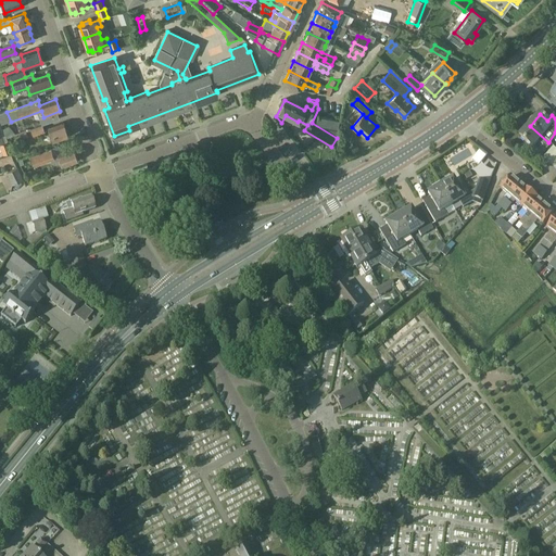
[(338,128),(339,119),(317,115),(316,124),(338,128)]
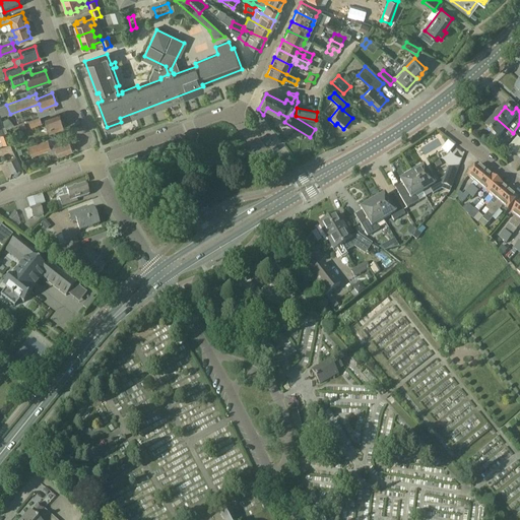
[(49,133),(63,128),(59,116),(44,120),(49,133)]
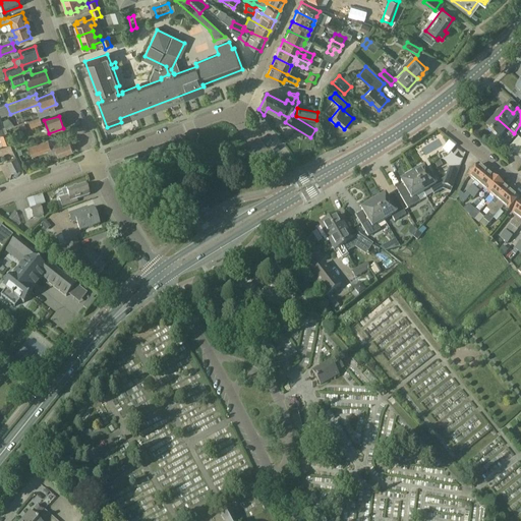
[(31,127),(42,123),(40,118),(29,121),(31,127)]
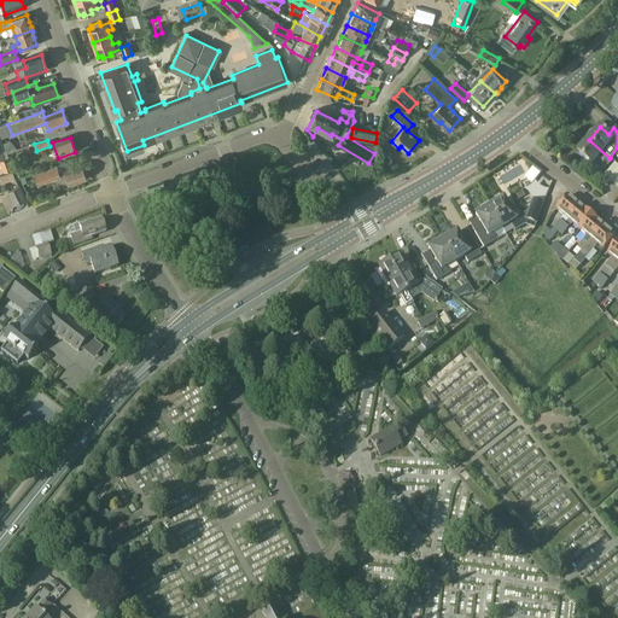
[(612,162),(610,158),(589,140),(577,152),(592,165),(599,158),(608,165),(612,162)]
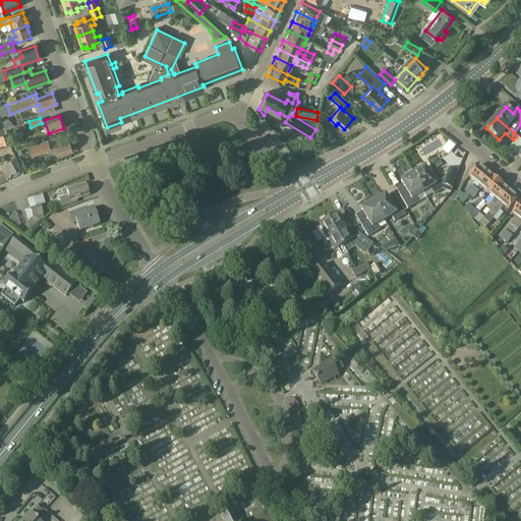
[(7,133),(0,135),(0,136),(3,146),(10,142),(7,133)]
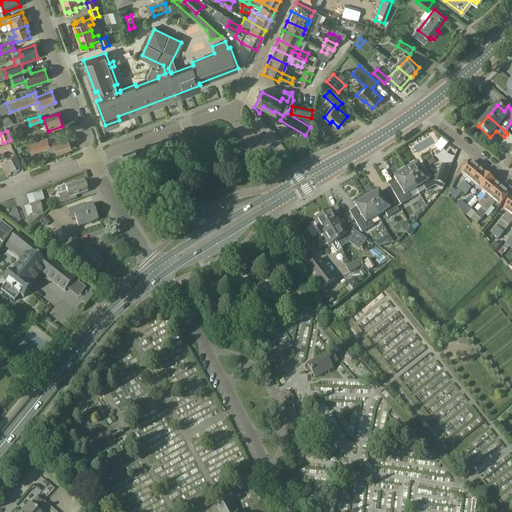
[(499,144),(510,155),(511,153),(511,137),(508,134),(499,144)]
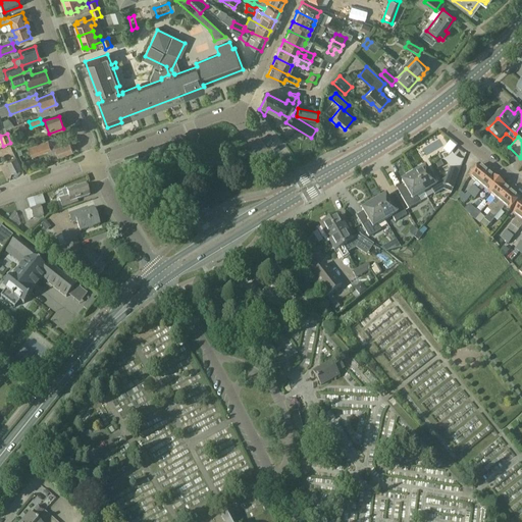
[(59,156),(72,151),(68,139),(55,144),(59,156)]
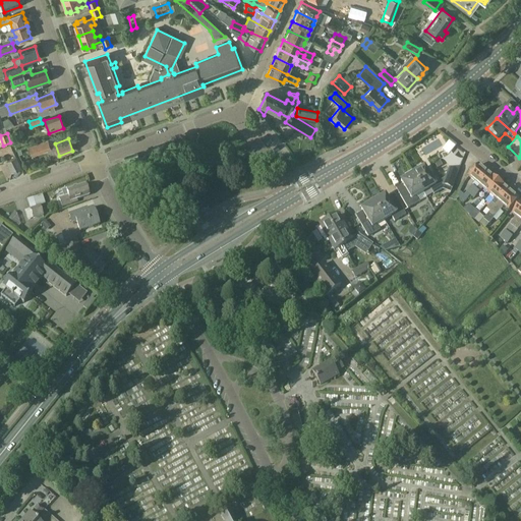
[(33,156),(51,149),(47,139),(30,147),(33,156)]
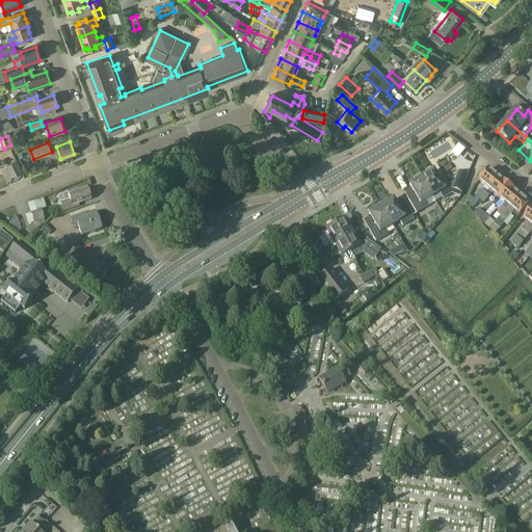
[(11,176),(22,171),(17,160),(6,164),(11,176)]
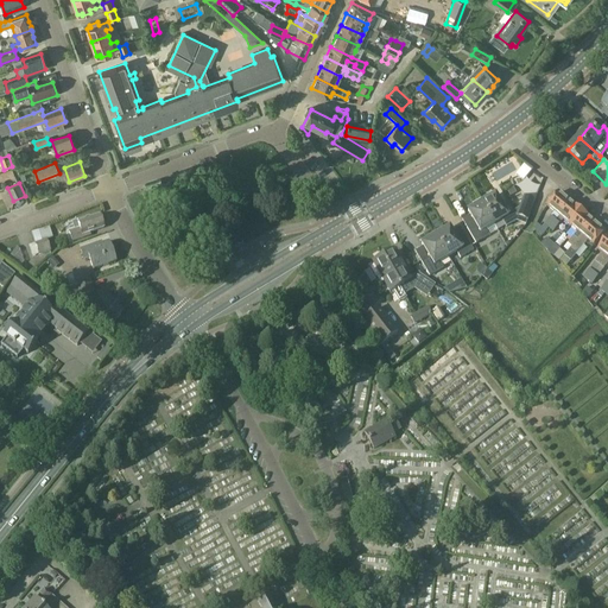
[(550,228),(570,203),(558,194),(548,207),(556,214),(546,225),(550,228)]
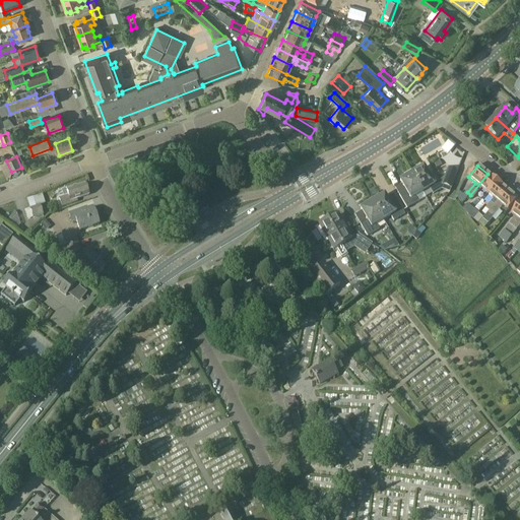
[(410,172),(423,192),(430,188),(433,194),(441,190),(437,183),(434,185),(424,168),(418,170),(417,168),(410,172)]
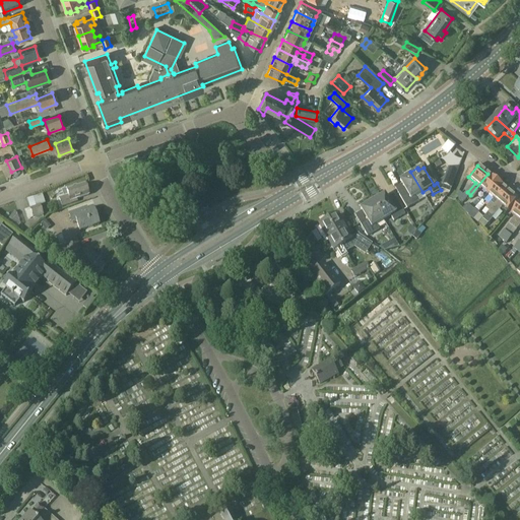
[(448,169),(442,185),(451,189),(457,172),(448,169)]
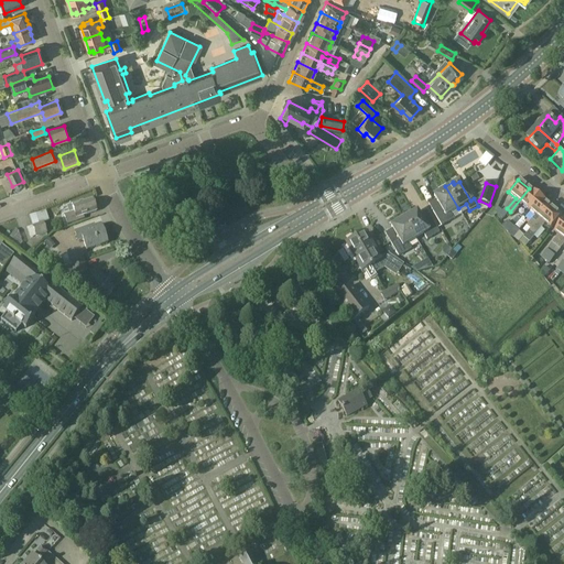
[(451,214),(458,208),(445,186),(437,191),(438,193),(434,196),(441,208),(433,213),(441,226),(454,219),(451,214)]
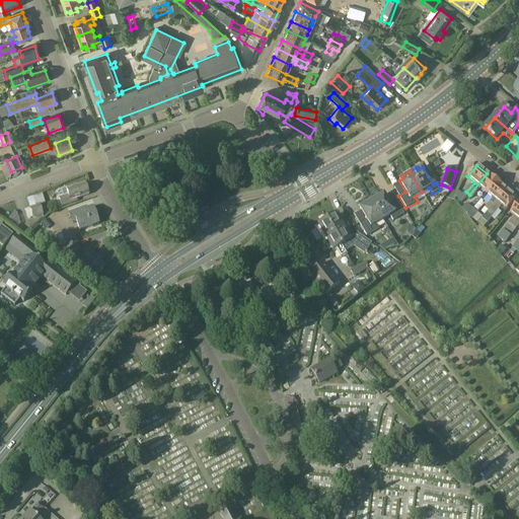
[(487,194),(497,181),(487,173),(469,195),(472,198),(480,189),(487,194)]
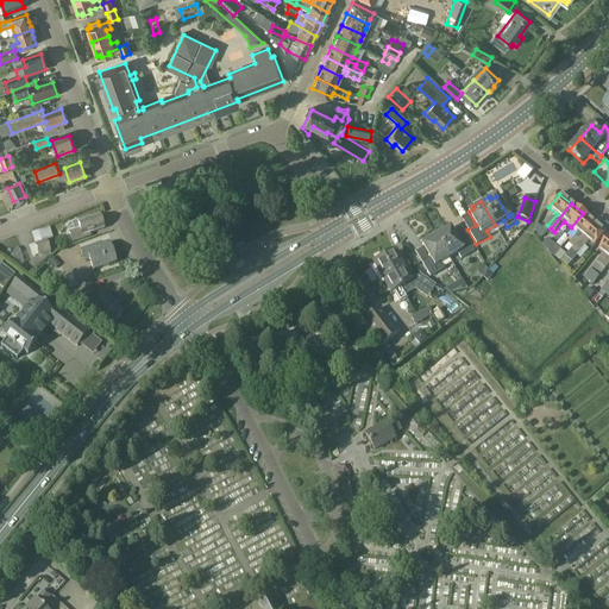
[(570,252),(595,224),(583,213),(571,227),(579,233),(566,249),(570,252)]
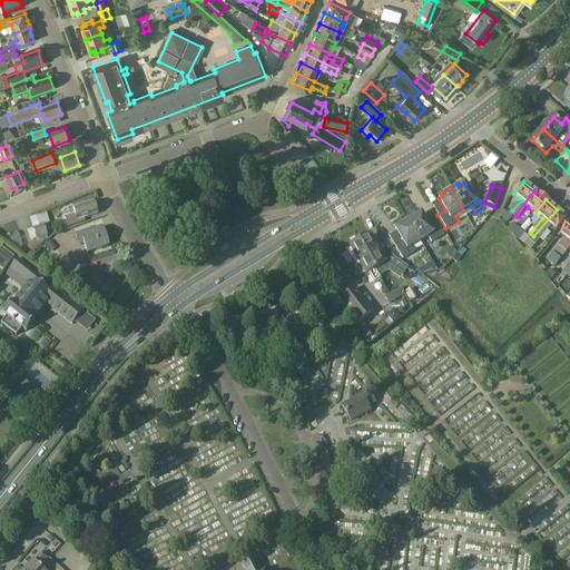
[(69,227),(85,222),(84,218),(97,214),(92,202),(72,209),(75,214),(66,217),(69,227)]
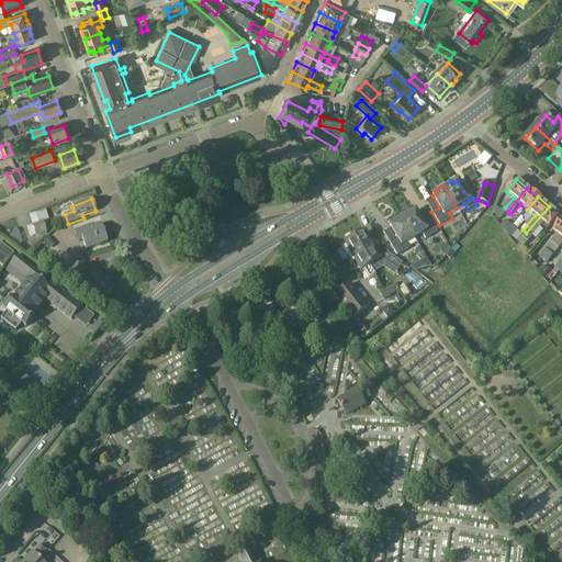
[(549,206),(526,233),(531,237),(543,223),(549,227),(560,215),(549,206)]
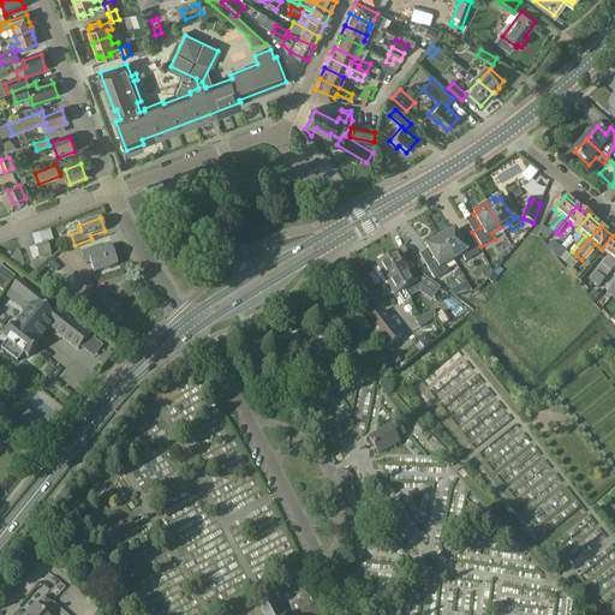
[(447,232),(439,237),(453,261),(461,256),(465,262),(479,254),(470,238),(461,243),(454,231),(448,234),(447,232)]
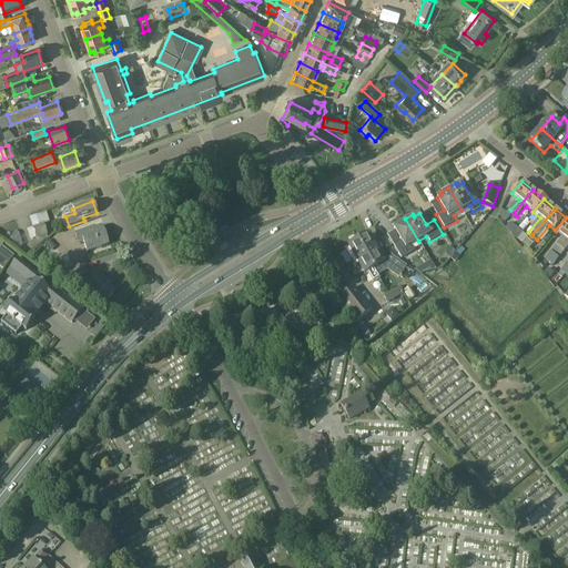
[(411,245),(418,241),(405,219),(397,223),(399,225),(394,229),(401,240),(393,244),(402,259),(414,251),(411,245)]
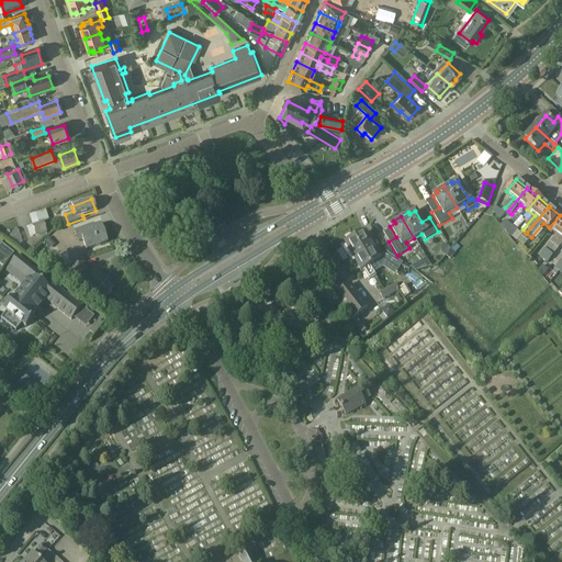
[(554,245),(561,234),(561,218),(552,232),(557,235),(551,243),(554,245)]
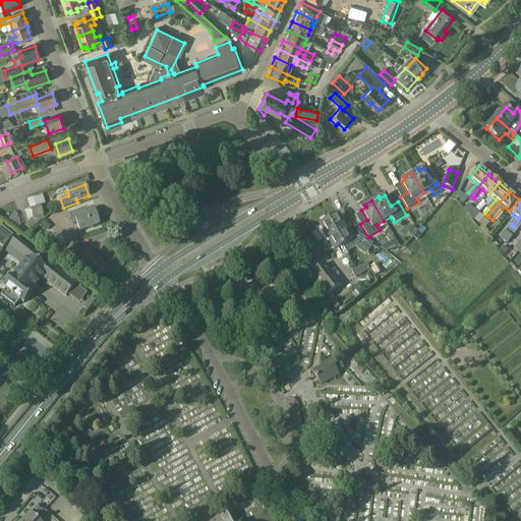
[(34,219),(43,216),(40,207),(31,210),(34,219)]
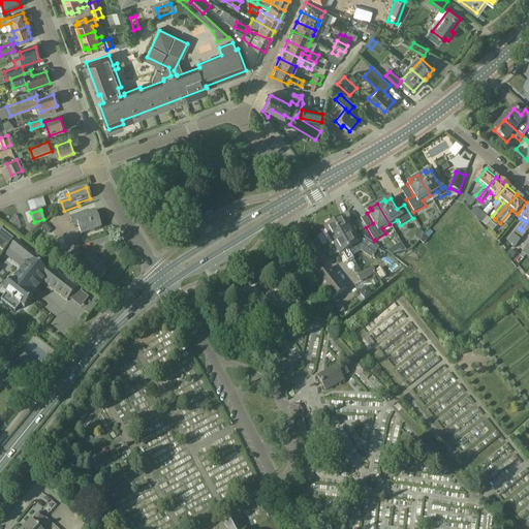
[(483,224),(487,219),(483,216),(487,212),(485,210),(476,219),(483,224)]
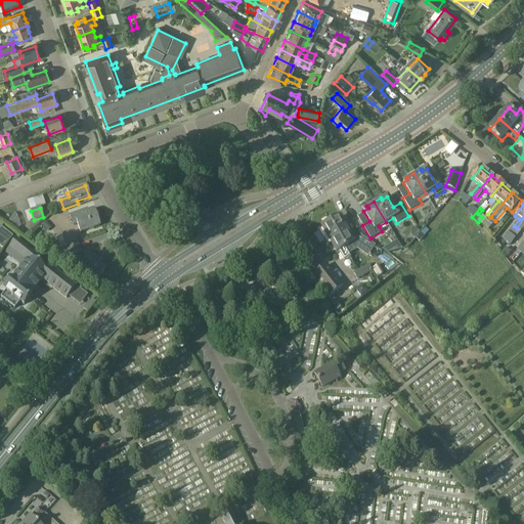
[(87,213),(86,210),(69,217),(71,225),(77,223),(80,233),(99,226),(94,211),(87,213)]
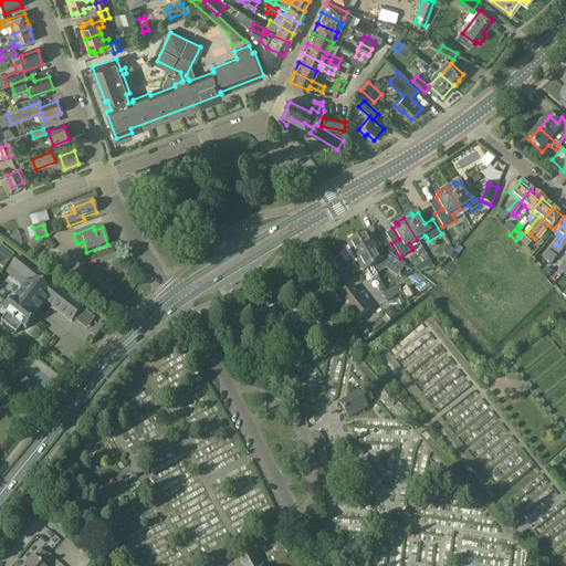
[(13,233),(7,242),(10,245),(17,236),(13,233)]
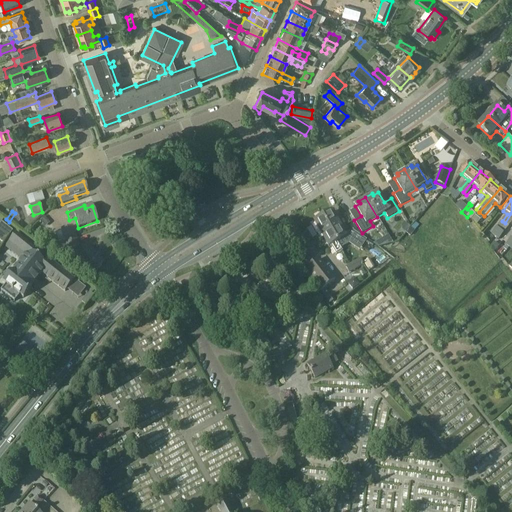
[(323,217),(337,242),(340,247),(347,242),(344,238),(346,237),(331,212),(323,217)]
